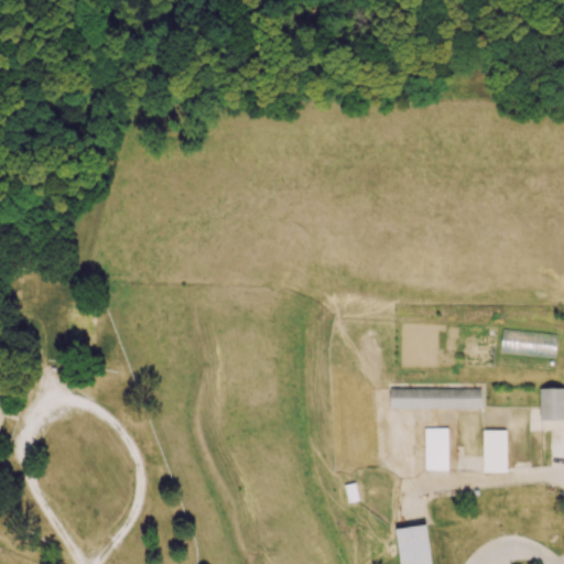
[(563,418),(543,418),(542,387),(563,387),(563,418)]
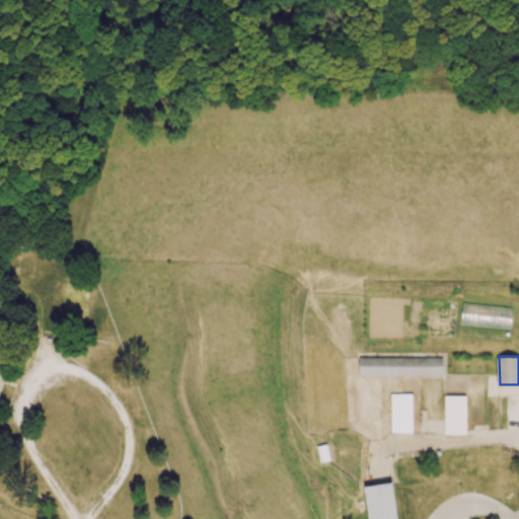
[(361,358),(443,357),(443,373),(361,374),(361,358)]
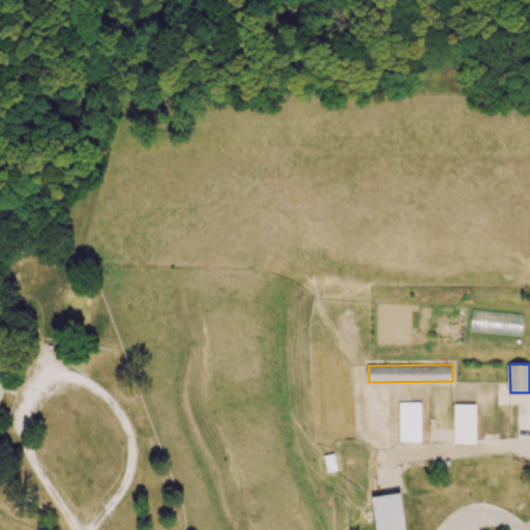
[(399,440),(399,402),(419,402),(419,440),(399,440)]
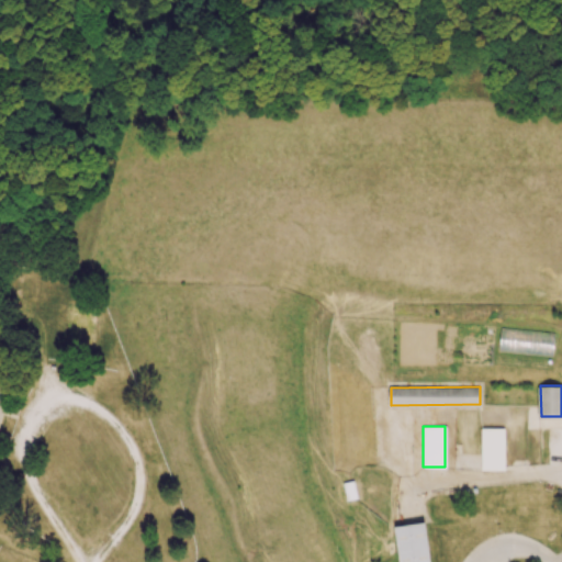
[(482,468),(482,428),(504,428),(504,468),(482,468)]
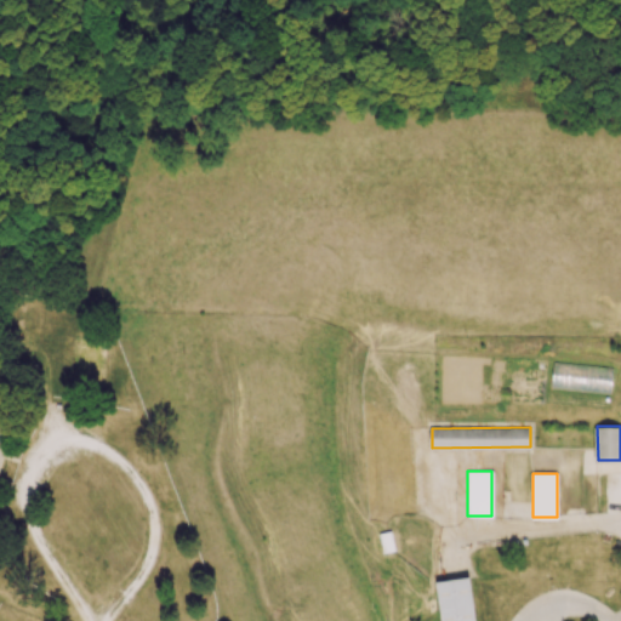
[(394,550),(383,551),(381,531),(392,530),(394,550)]
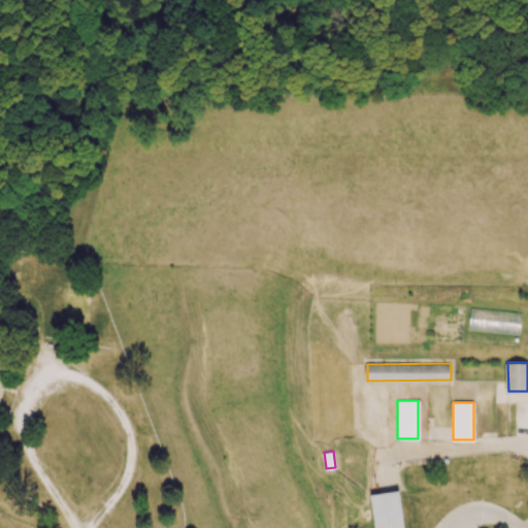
[(374,527),(370,495),(398,491),(402,527),(374,527)]
